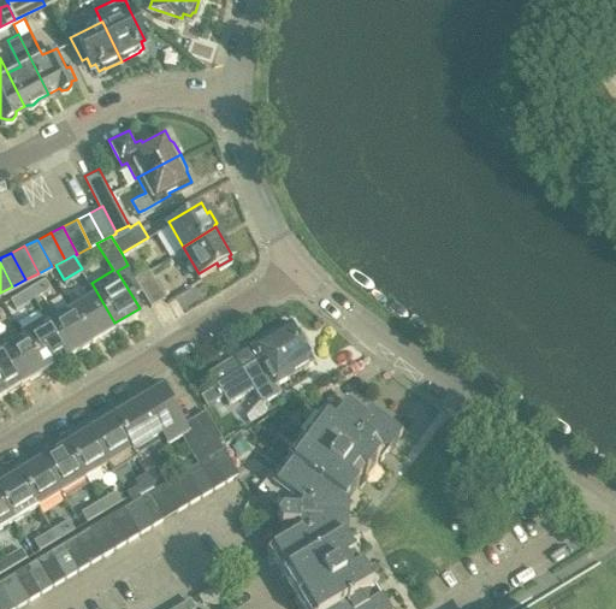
[(150,303),(165,294),(148,267),(134,276),(150,303)]
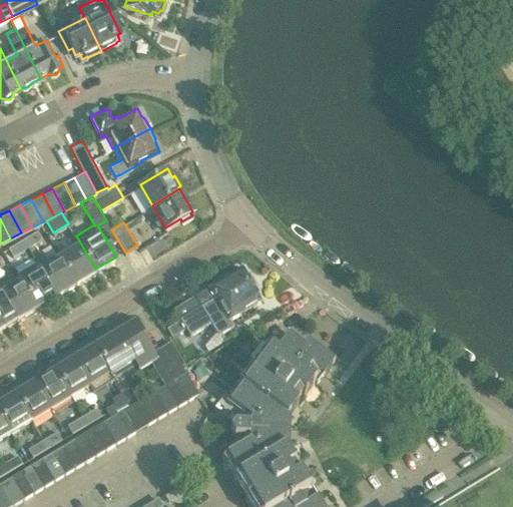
[(166,227),(148,238),(155,250),(173,239),(166,227)]
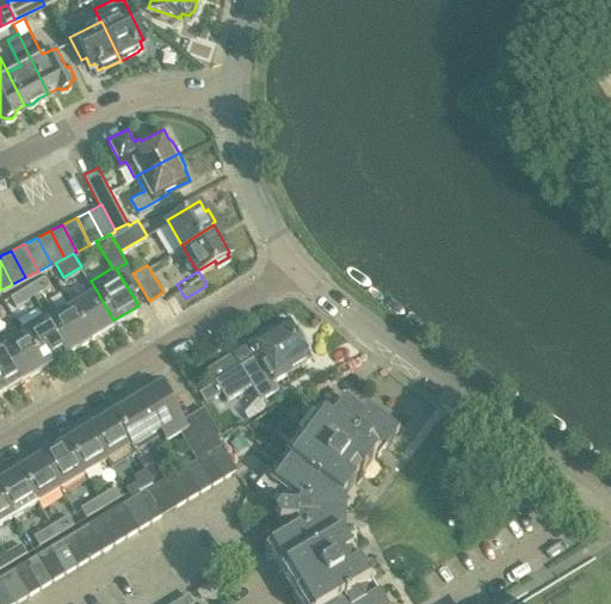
[(44,272),(26,283),(32,293),(50,282),(44,272)]
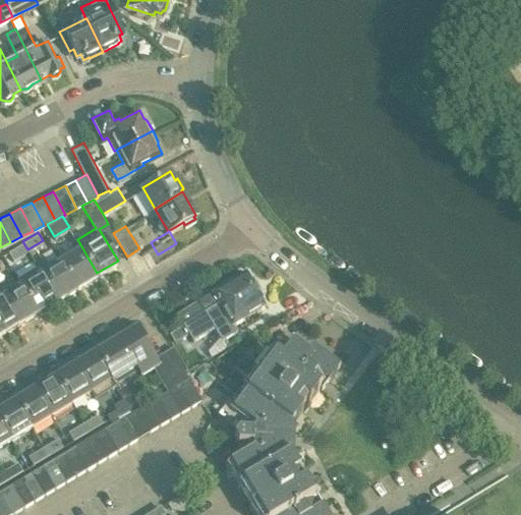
[(22,241),(7,250),(13,259),(27,249),(22,241)]
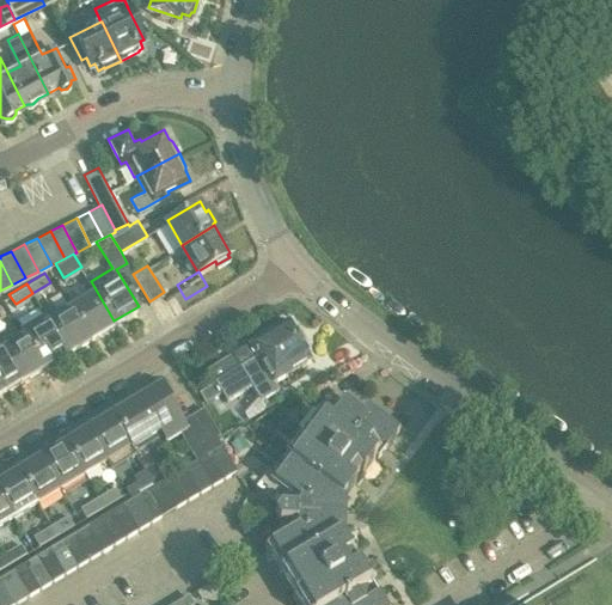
[(90,335),(114,321),(96,289),(72,304),(90,335)]
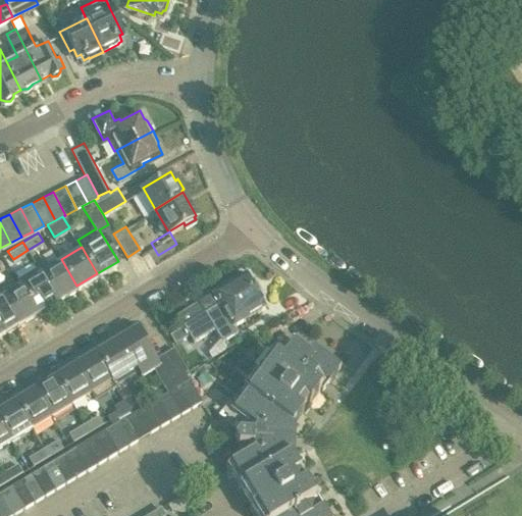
[(43,257),(35,261),(36,265),(40,271),(41,271),(57,298),(76,286),(61,259),(49,266),(43,257)]
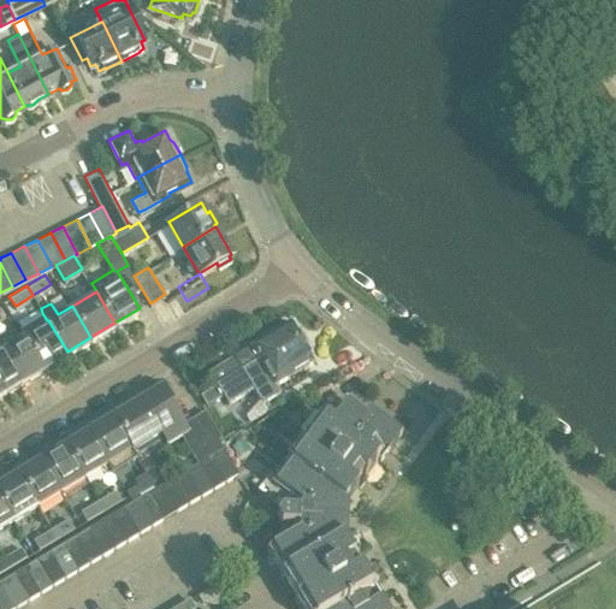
[(42,313),(19,326),(24,335),(43,366),(67,352),(48,320),(47,320),(42,313)]
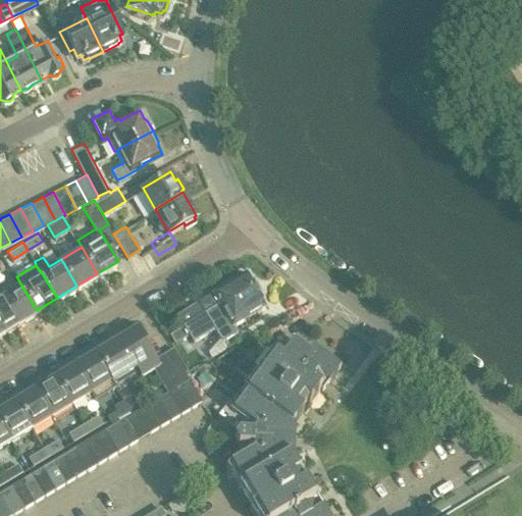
[(232,323),(265,304),(245,270),(211,291),(212,292),(211,293),(222,311),(223,310),(231,324),(232,323)]
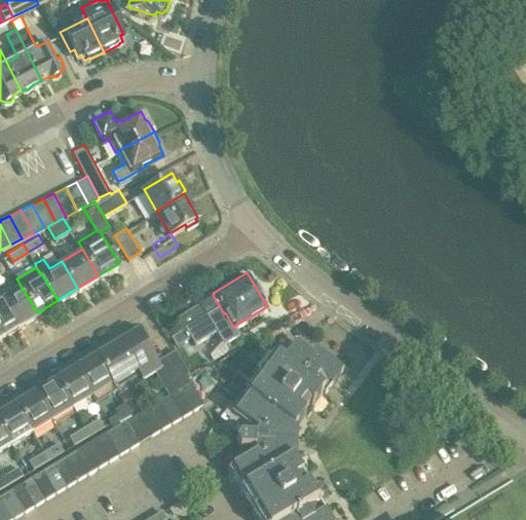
[(8,285),(0,290),(0,297),(0,298),(1,298),(16,325),(37,312),(21,286),(12,291),(8,285)]
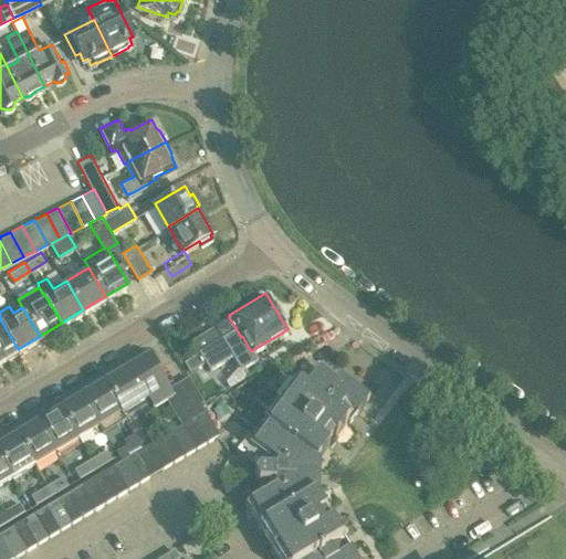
[(229,317),(187,343),(194,354),(199,350),(205,360),(209,368),(232,354),(241,368),(257,358),(252,350),(251,351),(242,336),(241,337),(229,317)]
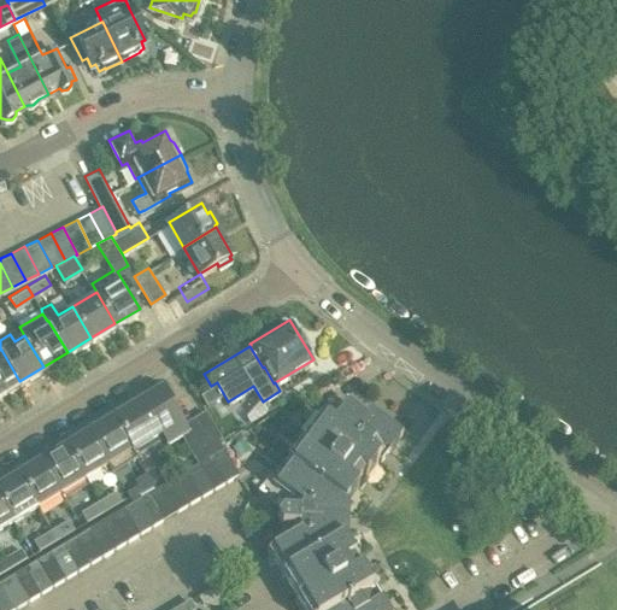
[(0,392),(19,381),(1,350),(0,350),(0,349),(0,392)]
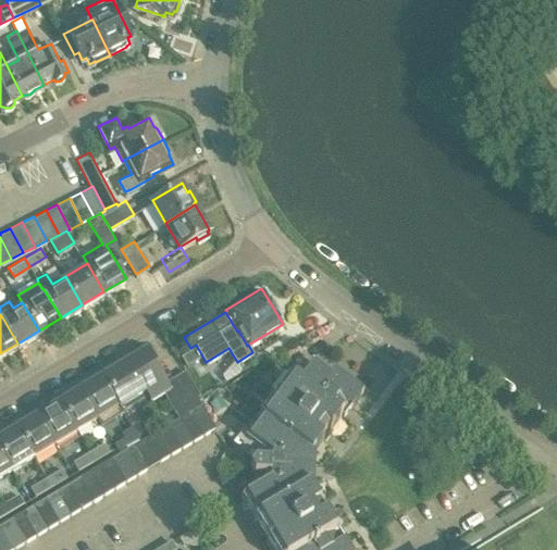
[(190,348),(181,354),(186,363),(201,354),(196,345),(190,348)]
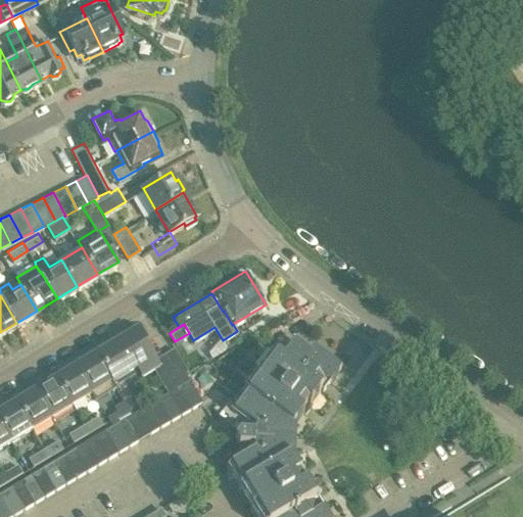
[(173,346),(153,358),(136,328),(95,353),(112,382),(113,382),(137,367),(142,375),(153,368),(167,390),(168,390),(178,384),(188,378),(186,374),(188,373),(173,346)]
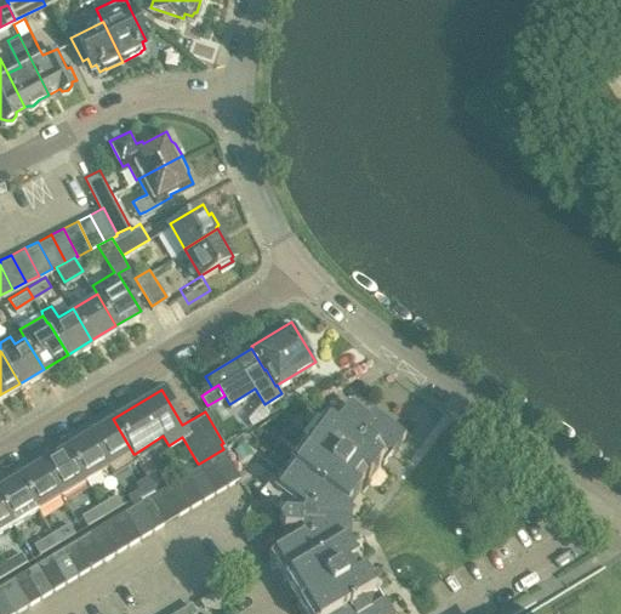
[(349,401),(334,424),(357,441),(358,438),(362,442),(360,444),(381,459),(383,460),(391,450),(404,433),(372,408),(368,414),(349,401)]
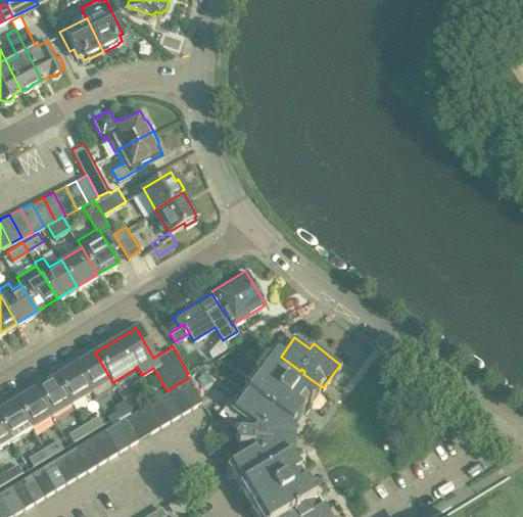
[(95,353),(76,365),(92,392),(95,397),(115,385),(113,382),(112,382),(95,353)]
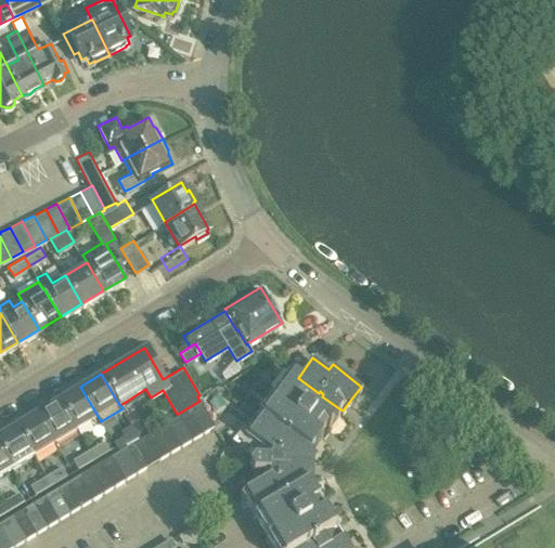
[(293,375),(262,416),(309,449),(310,448),(322,433),(324,435),(331,427),(328,425),(340,409),(322,396),(323,394),(320,391),(319,393),(298,378),(293,375)]
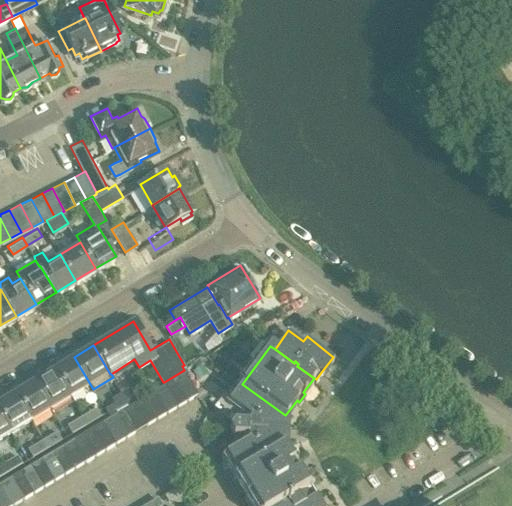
[(90,384),(74,357),(54,368),(70,395),(90,384)]
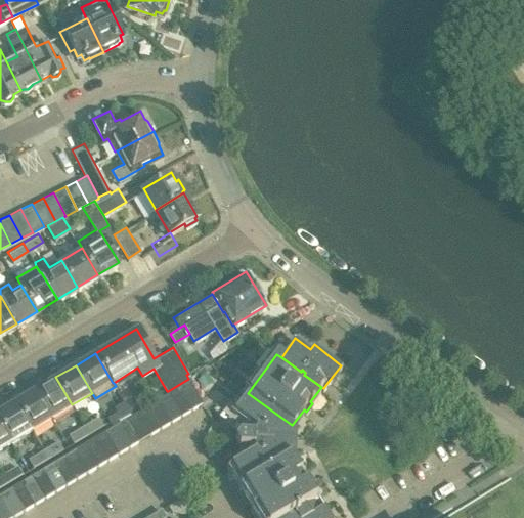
[(51,417),(72,404),(55,377),(35,389),(51,417)]
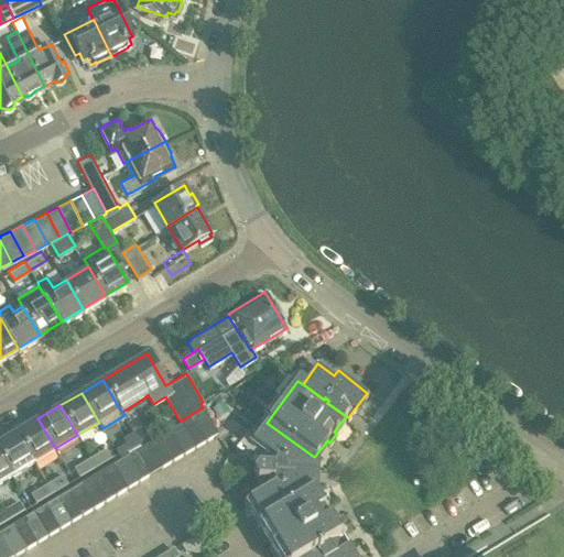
[(207,438),(218,433),(203,407),(192,414),(207,438)]
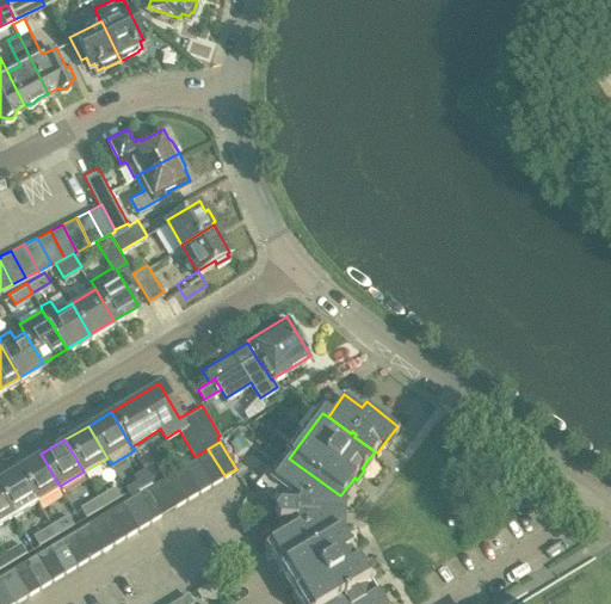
[(213,482),(224,475),(208,449),(196,456),(213,482)]
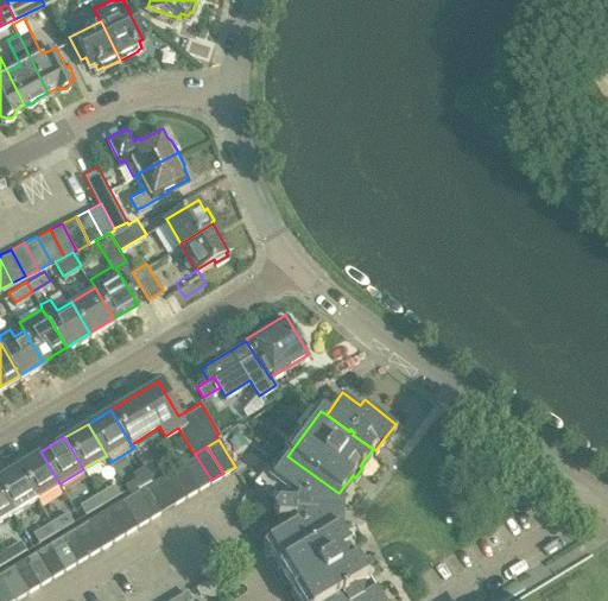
[(36,498),(59,484),(40,451),(17,466),(36,498)]
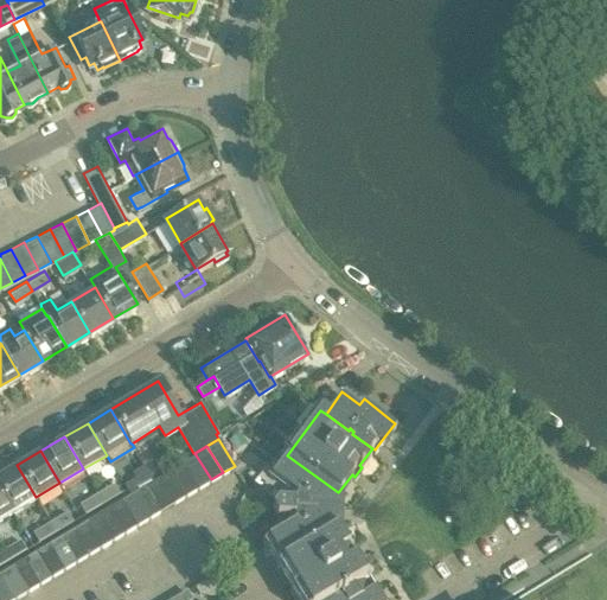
[(198,487),(211,479),(195,453),(193,453),(181,460),(198,487)]
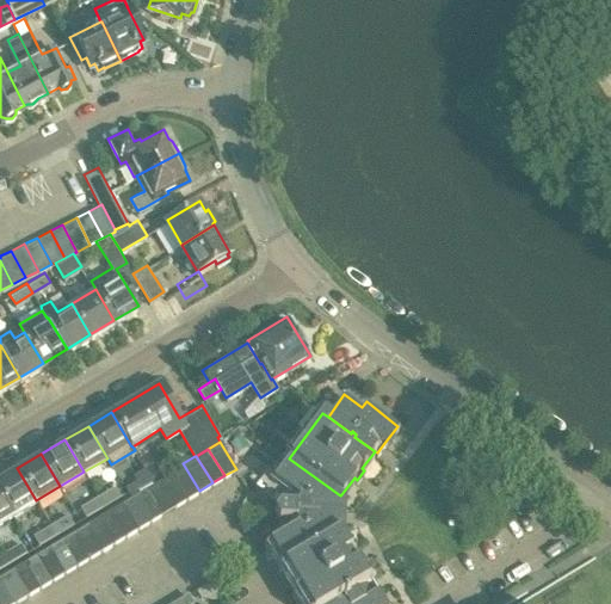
[(287,529),(270,540),(285,566),(341,532),(340,531),(343,529),(345,498),(341,494),(340,495),(289,458),(273,480),(289,492),(276,511),(287,529)]
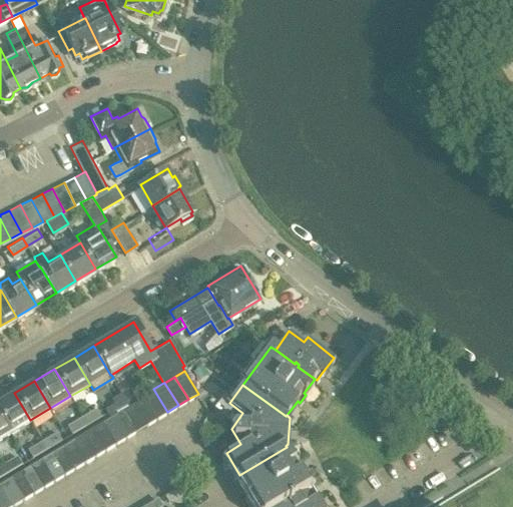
[(157,418),(167,412),(153,389),(143,396),(157,418)]
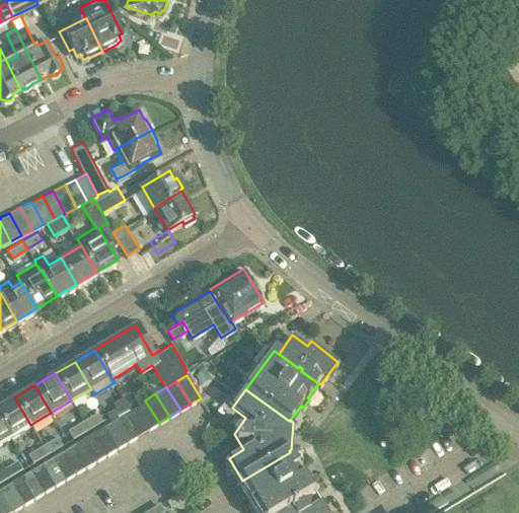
[(124,395),(113,401),(121,415),(123,414),(131,409),(124,395)]
